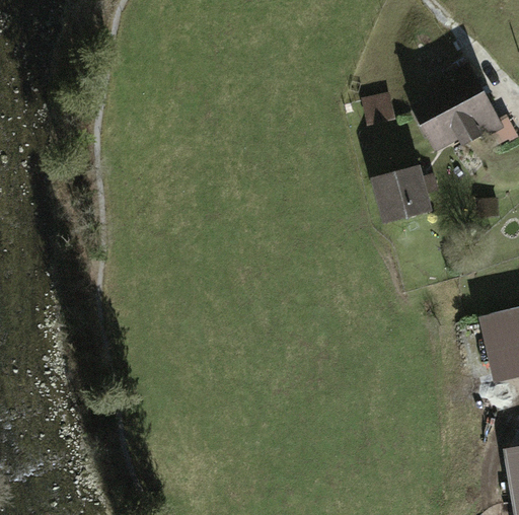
[(455,80),(409,104),(435,153),(458,140),(461,146),(479,137),(482,141),(505,129),(468,63),(451,72),(455,80)]
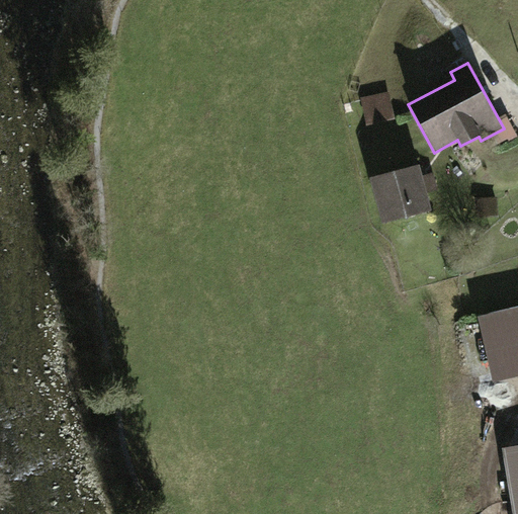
[(387,96),(359,101),(364,127),(393,122),(387,96)]
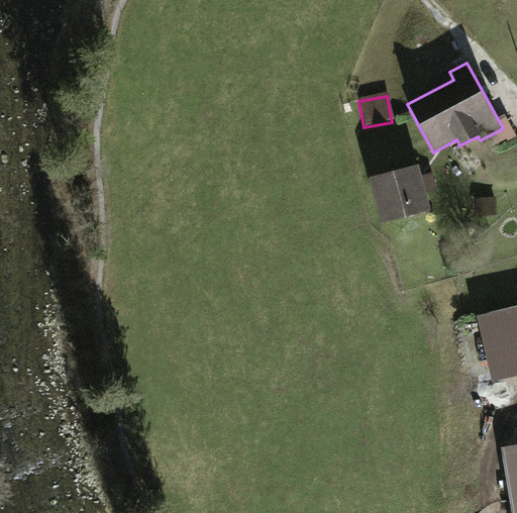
[(414,165),(367,176),(379,224),(426,212),(414,165)]
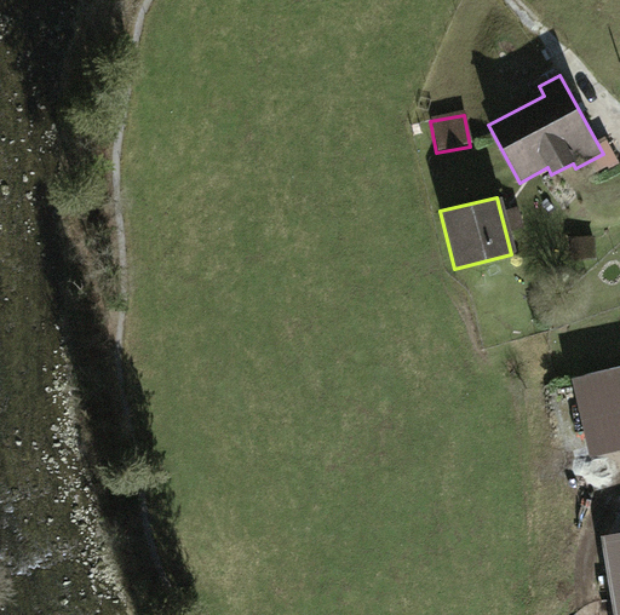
[(575,242),(574,265),(593,266),(595,243),(575,242)]
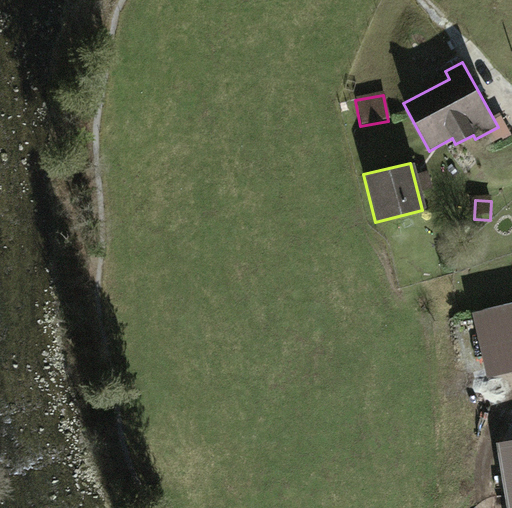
[(511,302),(472,311),(487,376),(511,370),(511,302)]
